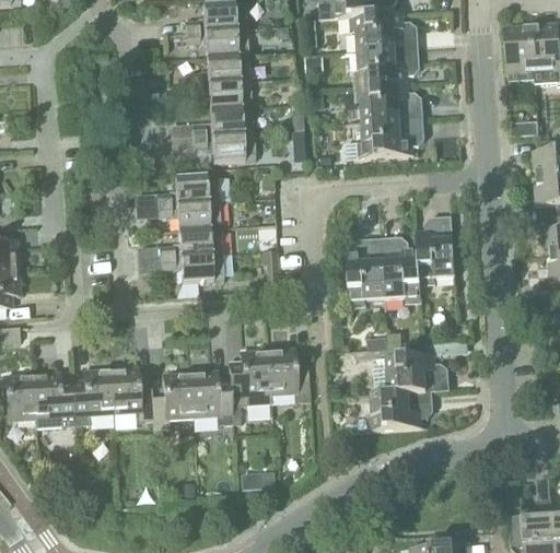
[(385,15),(385,14),(384,7),(391,6),(395,0),(337,0),(338,19),(354,18),(354,16),(385,15)]
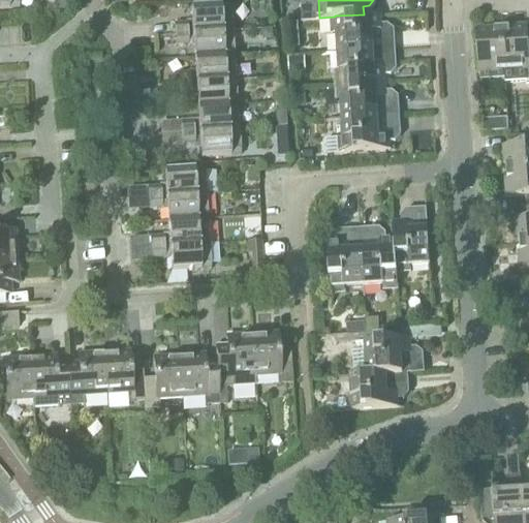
[(175,30),(232,26),(231,9),(221,10),(220,2),(191,4),(192,19),(174,20),(175,30)]
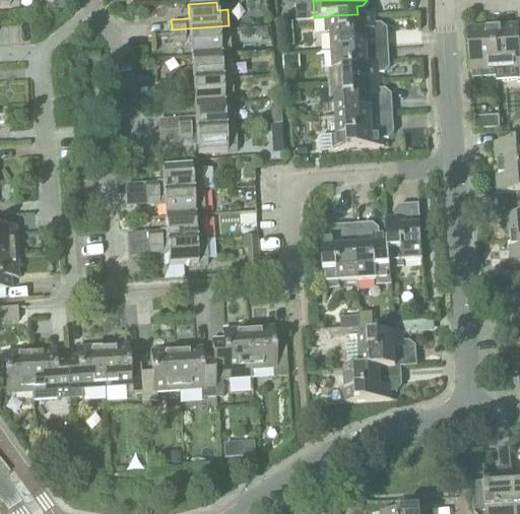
[(331,48),(388,44),(387,26),(380,19),(375,20),(374,12),(358,13),(358,14),(329,15),(329,16),(331,48)]
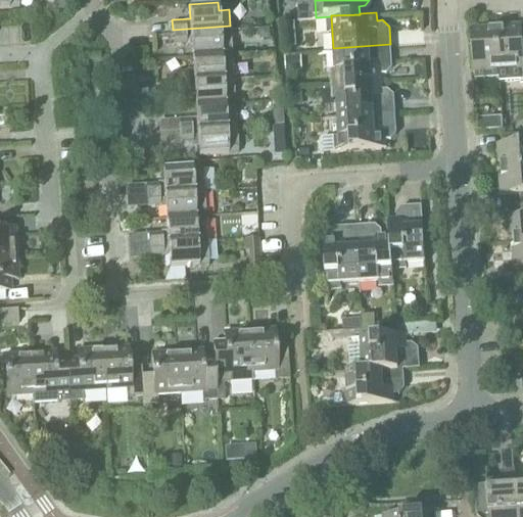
[(522,34),(521,34),(520,22),(496,25),(501,76),(501,79),(522,77),(522,71),(522,34)]
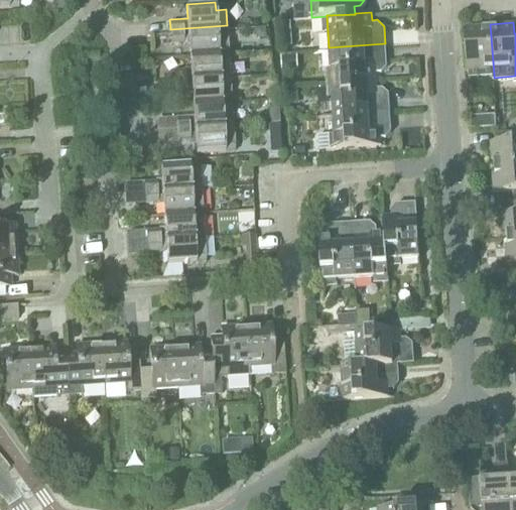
[(265,24),(255,25),(256,35),(266,34),(265,24)]
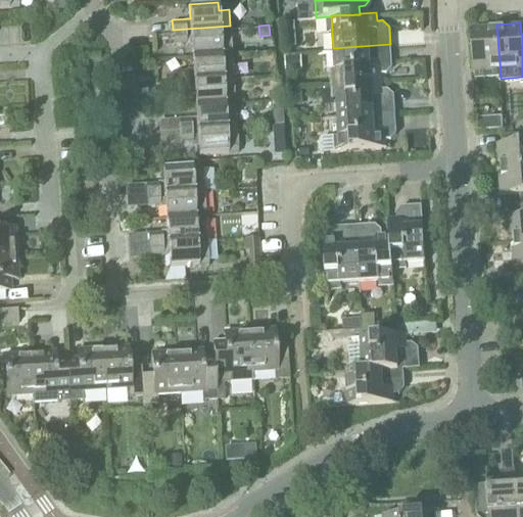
[(476,78),(501,76),(496,25),(472,27),(476,78)]
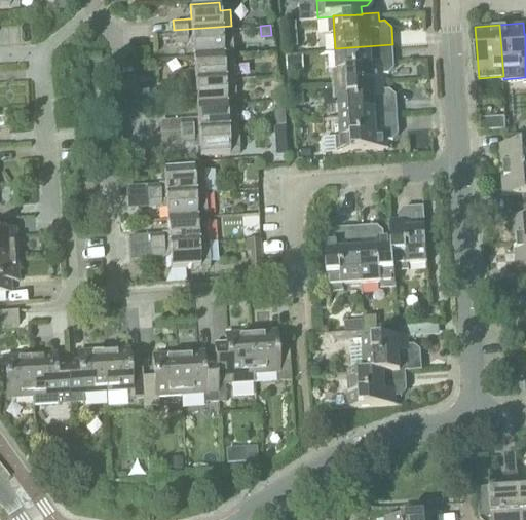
[(193,53),(223,51),(222,43),(232,42),(231,26),(174,30),(175,40),(192,39),(193,53)]
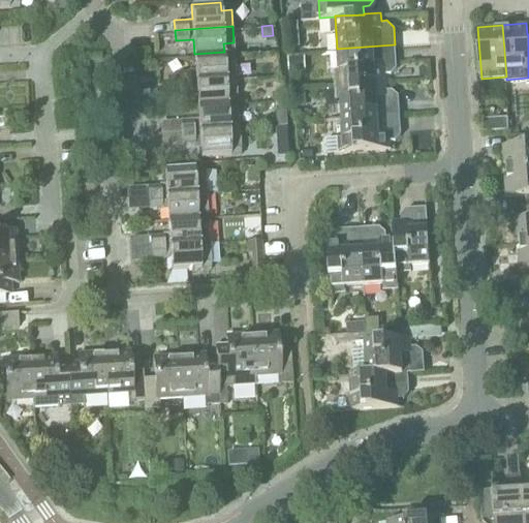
[(340,83),(384,80),(384,71),(390,70),(397,62),(395,44),(337,49),(340,83)]
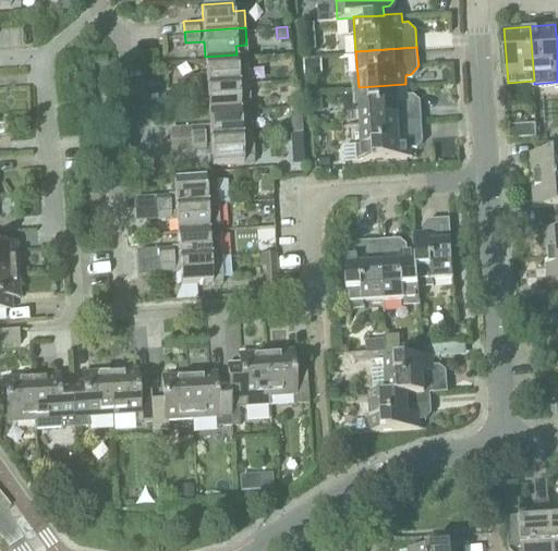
[(322,53),(304,54),(305,69),(322,68),(322,53)]
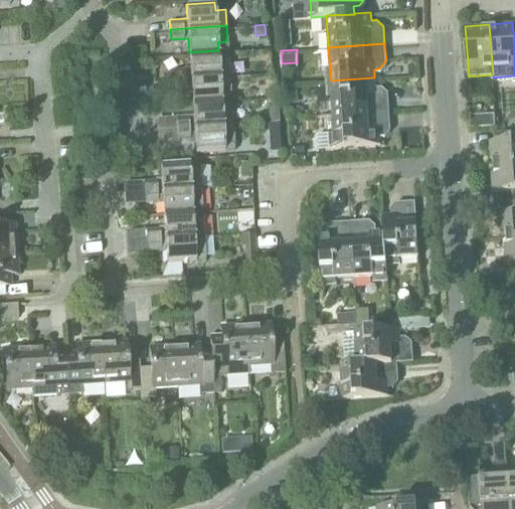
[(173,77),(229,73),(228,57),(218,58),(218,50),(189,52),(190,66),(172,68),(173,77)]
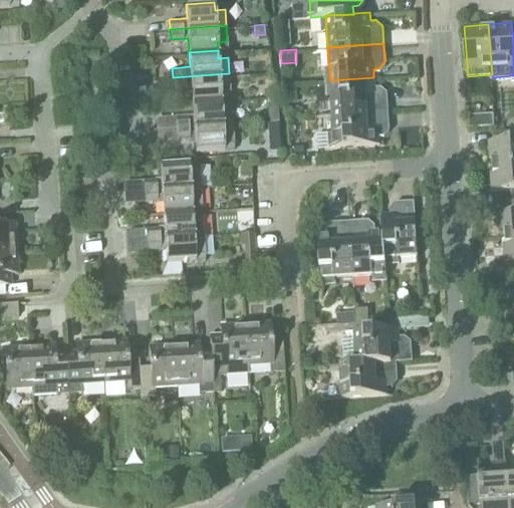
[(172,69),(163,69),(163,78),(173,77),(172,69)]
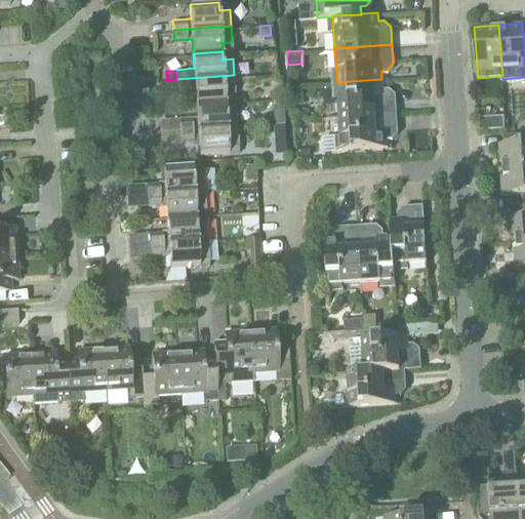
[(196,103),(226,101),(225,92),(235,91),(234,75),(176,79),(177,89),(195,88),(196,103)]
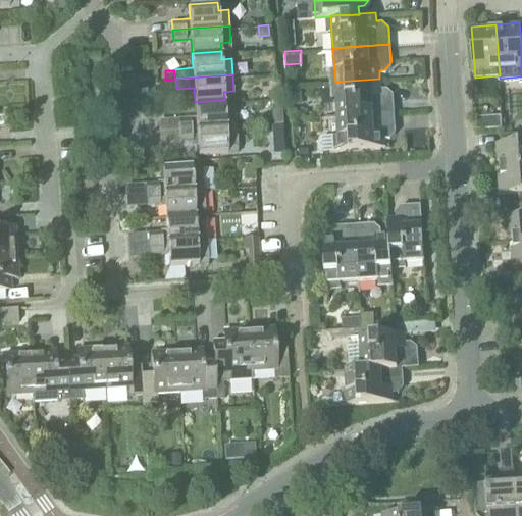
[(337,114),(395,110),(393,91),(386,86),(380,87),(379,79),(335,82),(337,114)]
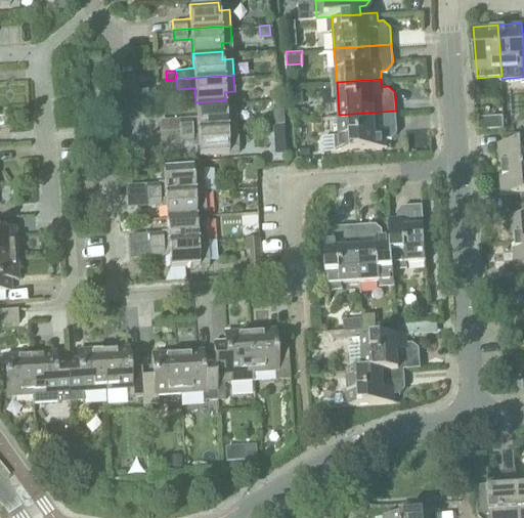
[(290,101),(305,101),(305,83),(296,84),(290,84),(290,101)]
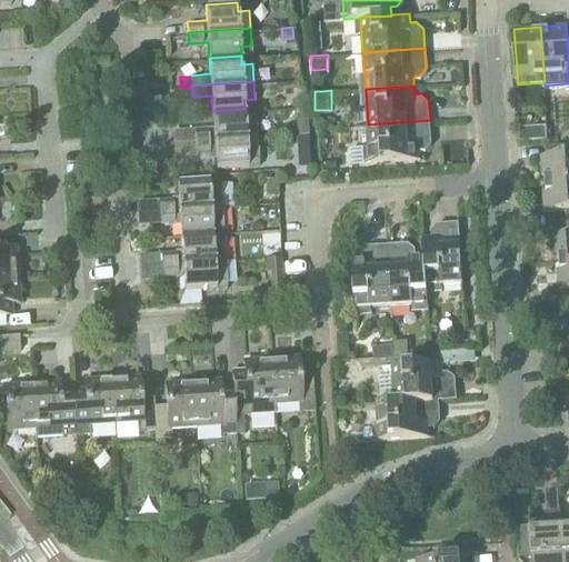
[(195,139),(257,134),(255,118),(245,118),(245,109),(212,111),(213,127),(193,128),(195,139)]
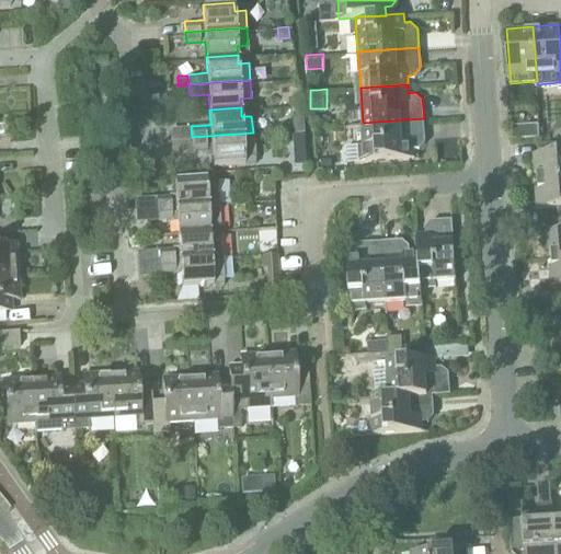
[(424,118),(363,123),(365,159),(413,156),(412,147),(419,147),(425,139),(424,118)]
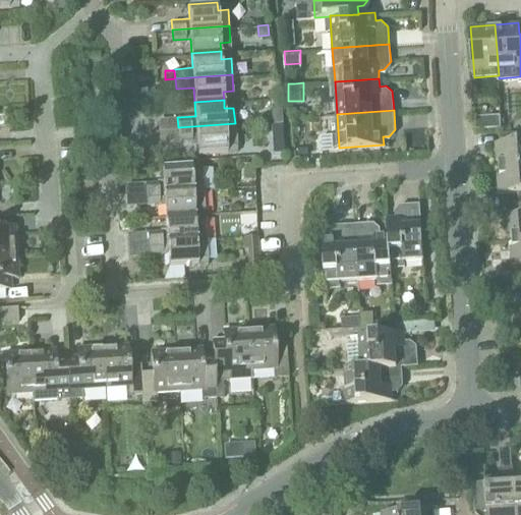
[(473,126),(502,124),(501,113),(472,115),(473,126)]
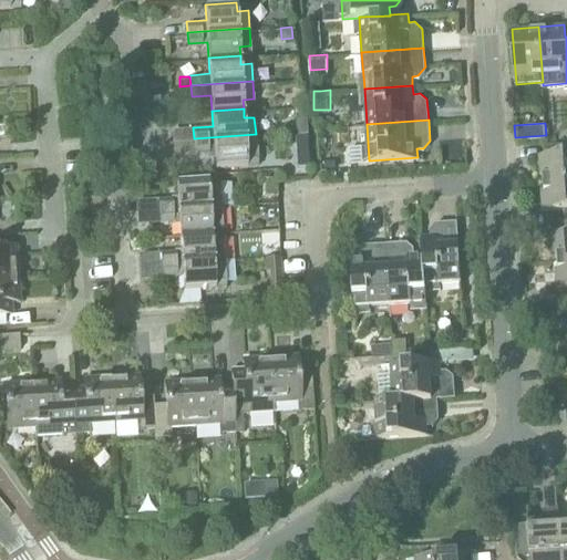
[(256,134),(194,138),(195,149),(214,148),(215,164),(247,162),(247,153),(257,152),(256,134)]
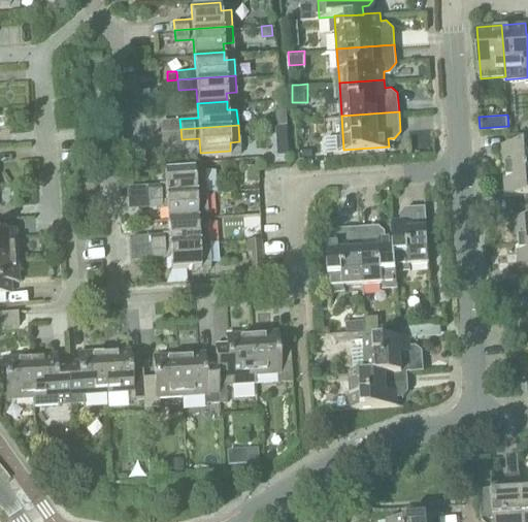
[(287,125),(274,126),(275,137),(288,136),(287,125)]
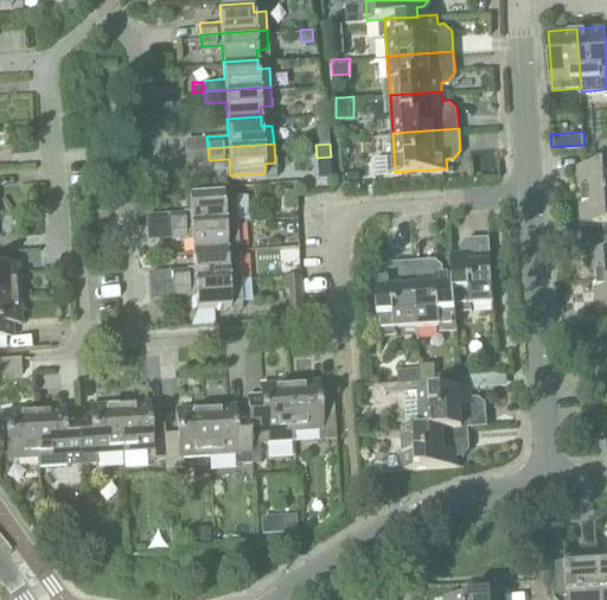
[(606,161),(580,164),(582,192),(606,190),(606,161)]
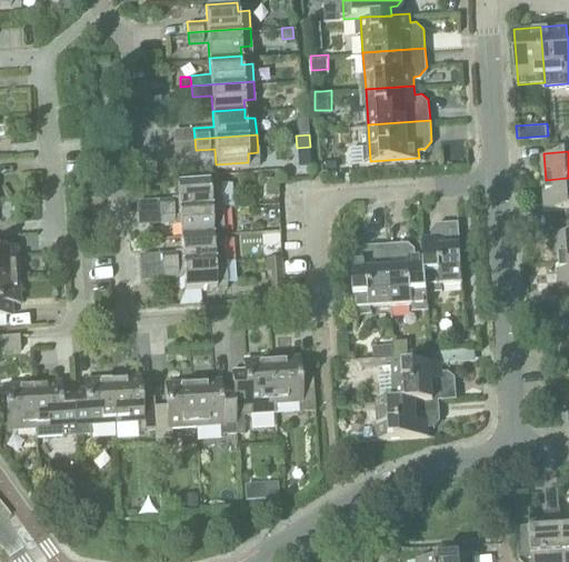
[(159,208),(220,204),(219,177),(177,180),(178,196),(158,197),(159,208)]
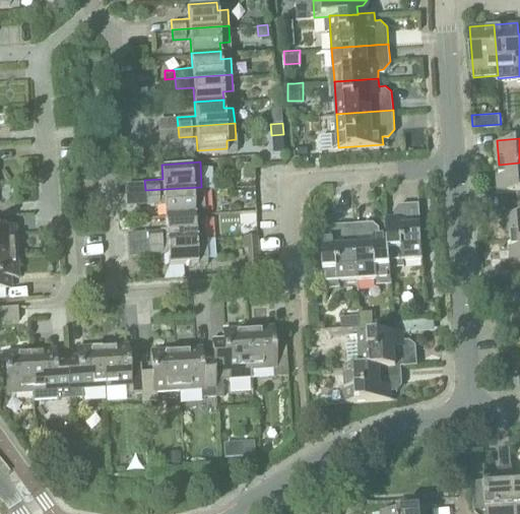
[(253,162),(241,163),(242,178),(254,178),(253,162)]
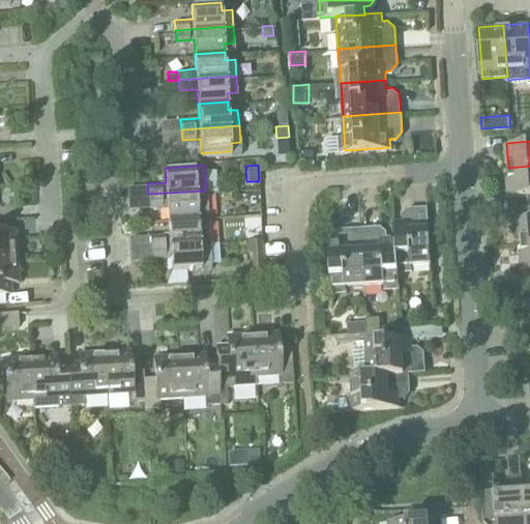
[(529,166),(508,168),(509,193),(526,192),(527,205),(529,204),(529,166)]
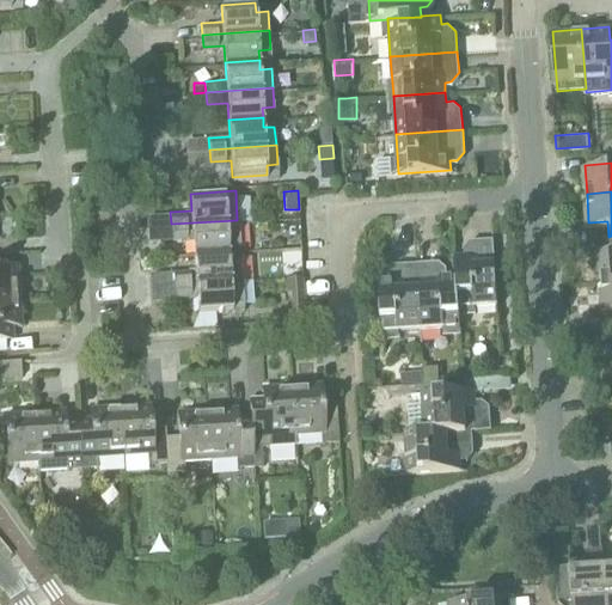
[(193,252),(228,250),(239,249),(237,220),(171,224),(172,236),(193,234),(193,252)]
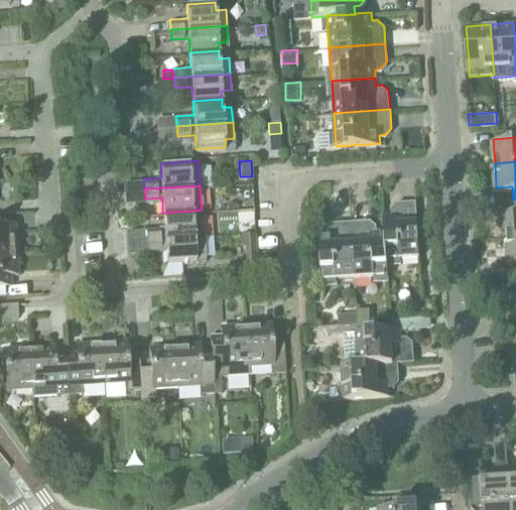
[(386,257),(387,257),(419,255),(415,202),(413,199),(396,200),(391,207),(391,212),(383,213),(384,230),(385,230),(386,257)]
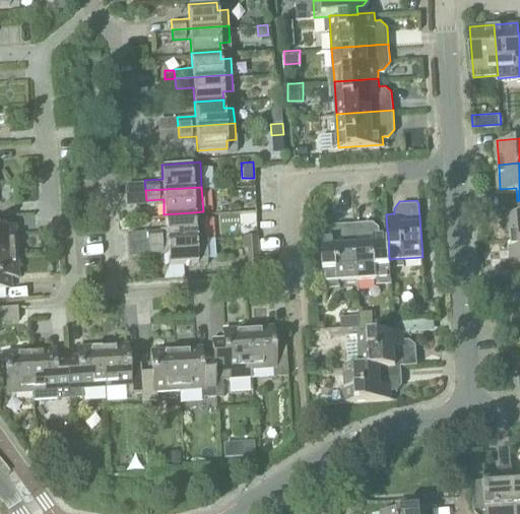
[(510,212),(511,237),(519,236),(519,200),(517,201),(518,212),(510,212)]
